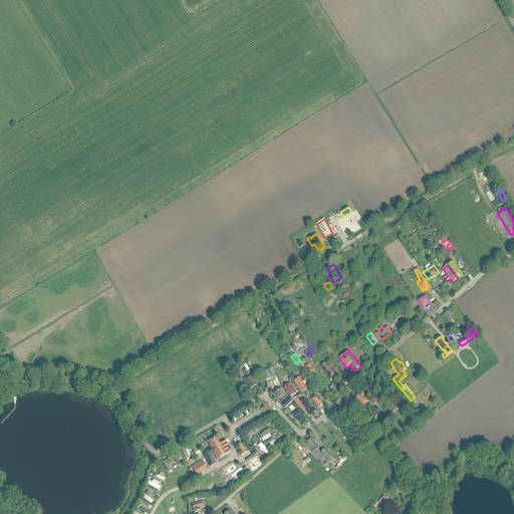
[(326,363),(321,366),(331,381),(338,376),(333,368),(332,369),(330,366),(329,367),(326,363)]
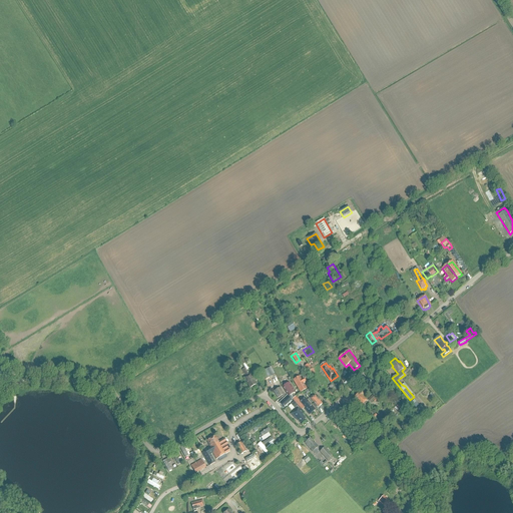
[(271,377),(273,376),(269,368),(265,371),(270,378),(271,377)]
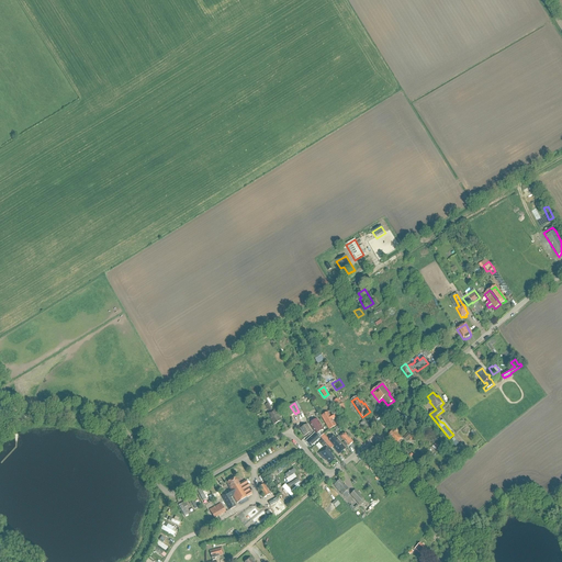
[(268,404),(266,406),(269,413),(267,415),(273,426),(280,422),(273,411),(272,412),(268,404)]
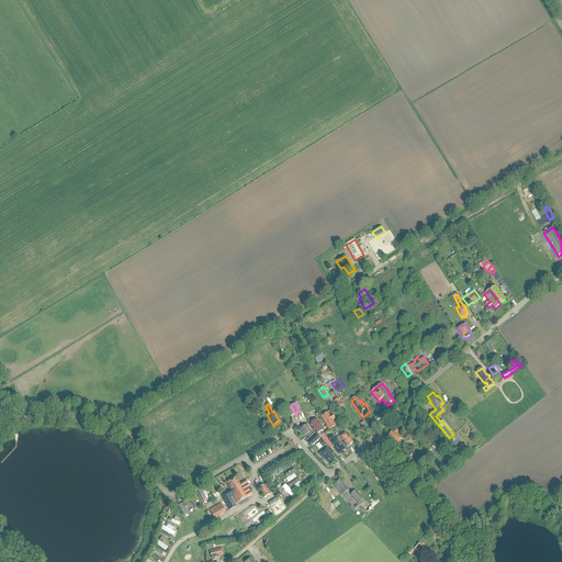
[(328,413),(321,417),(328,430),(336,426),(332,420),(329,416),(328,413)]
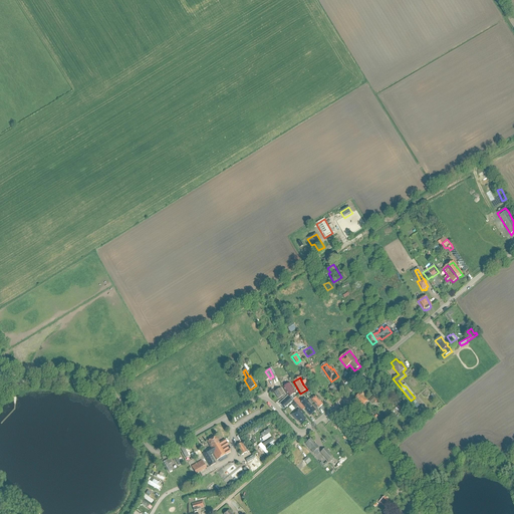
[(289,383),(283,388),(288,398),(289,398),(292,401),(295,398),(293,395),(295,394),(289,383)]
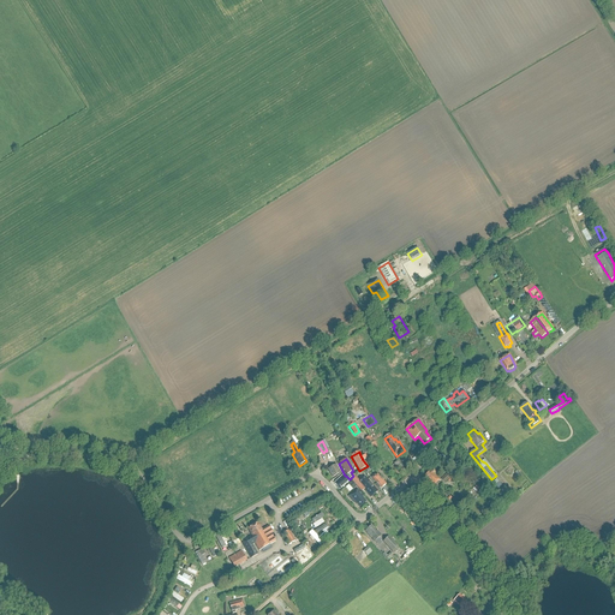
[(333,478),(336,476),(338,477),(341,475),(335,465),(328,470),(333,478)]
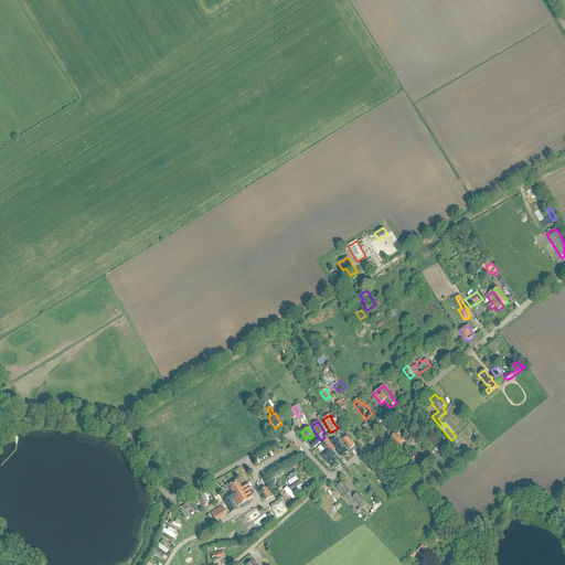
[(395,434),(392,437),(395,440),(394,441),(398,447),(404,441),(400,436),(401,435),(397,432),(395,434)]
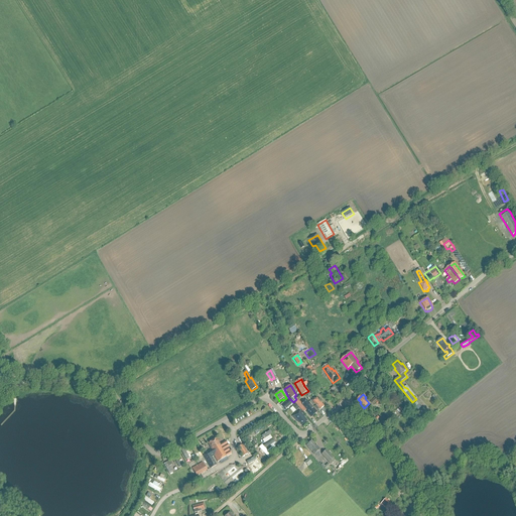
[(288,398),(280,406),(284,411),(293,403),(288,398)]
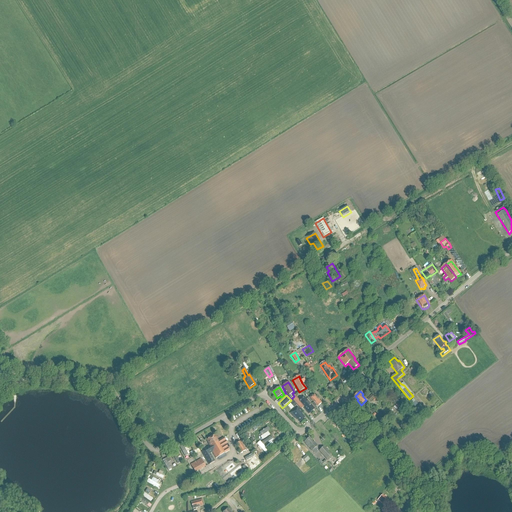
[(322,403),(313,395),(309,398),(318,407),(322,403)]
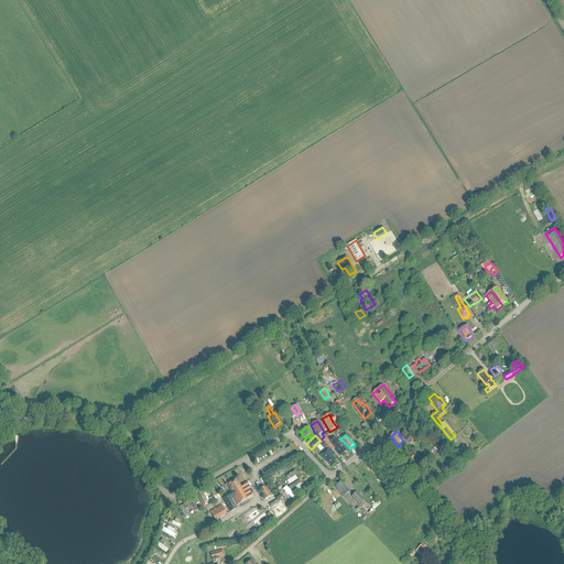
[(324,436),(321,440),(332,452),(334,449),(340,457),(346,452),(336,440),(331,444),(325,436),(324,436)]
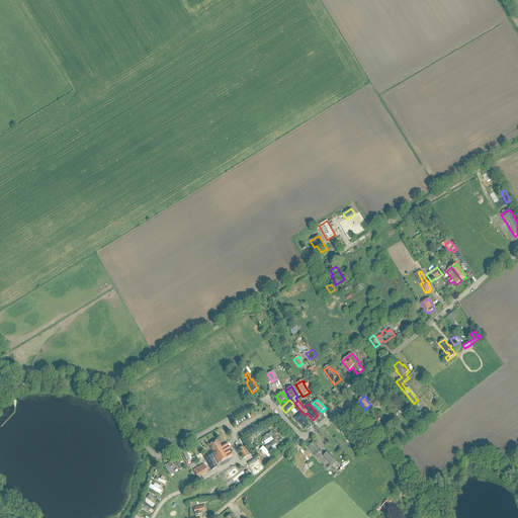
[(300,412),(293,418),(297,424),(298,423),(299,424),(304,428),(309,423),(305,419),(306,418),(300,412)]
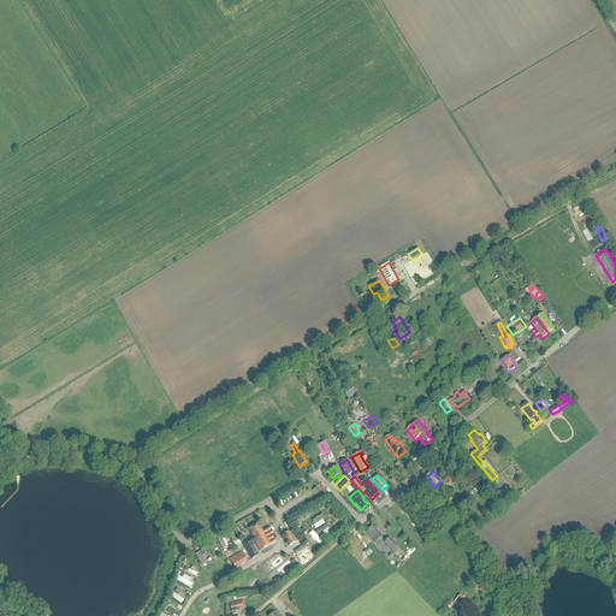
[(248,531),(253,538),(242,544),(252,560),(258,556),(252,545),(255,544),(260,552),(265,550),(266,551),(268,550),(267,548),(276,543),(267,528),(264,531),(262,531),(259,525),(248,531)]
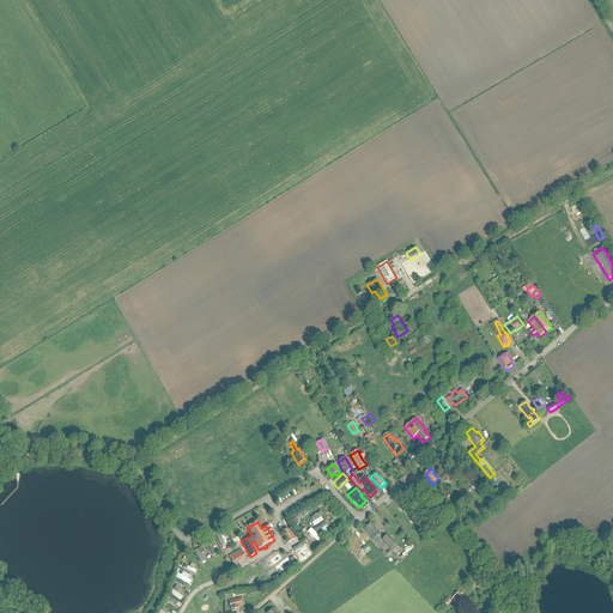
[(366,528),(364,530),(372,540),(374,540),(376,542),(380,539),(377,536),(380,534),(376,529),(375,530),(370,525),(366,528)]
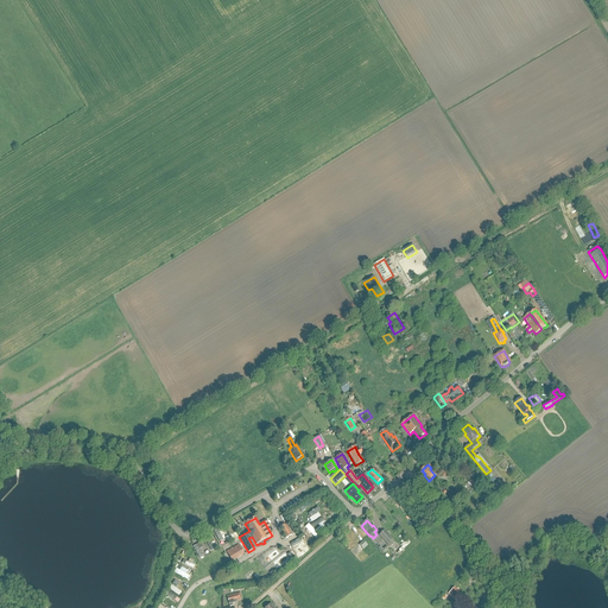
[(285,524),(279,527),(285,538),(291,536),(285,524)]
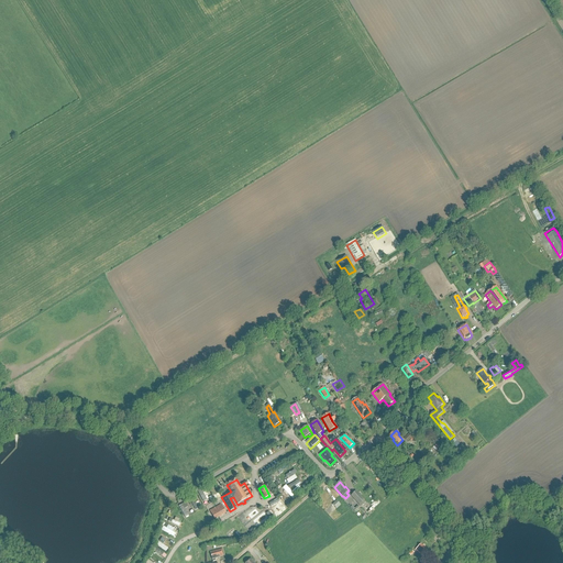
[(355,492),(351,496),(360,507),(366,503),(362,498),(355,492)]
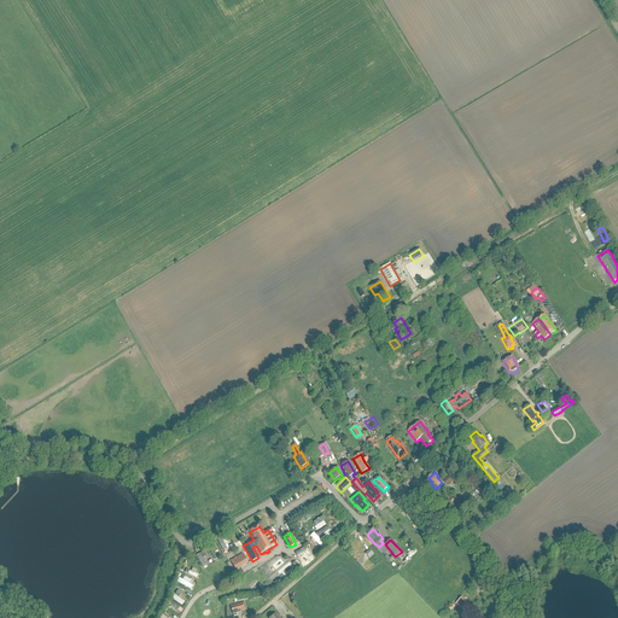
[(214,554),(210,555),(211,557),(205,560),(208,566),(217,561),(214,554)]
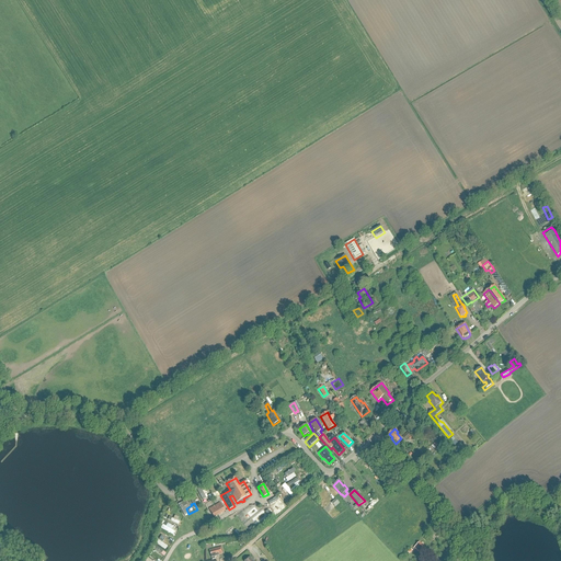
[(209,510),(214,518),(226,512),(220,503),(209,510)]
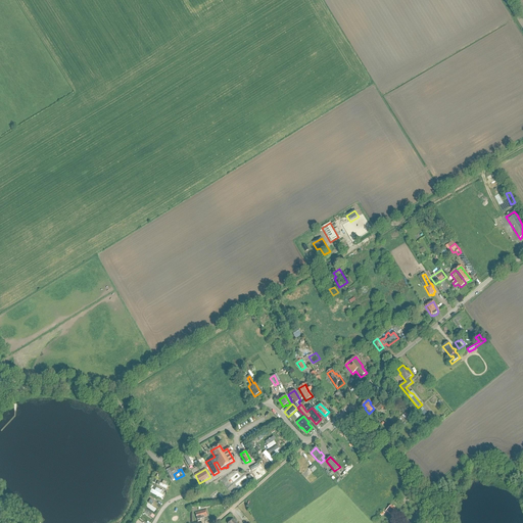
[(162,479),(159,484),(170,488),(173,484),(162,479)]
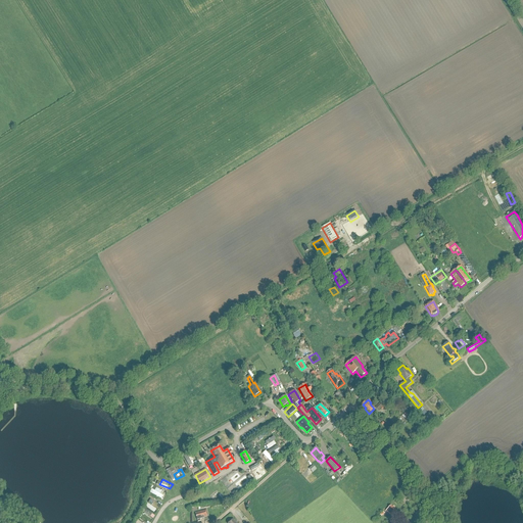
[(158,489),(156,493),(167,497),(169,493),(158,489)]
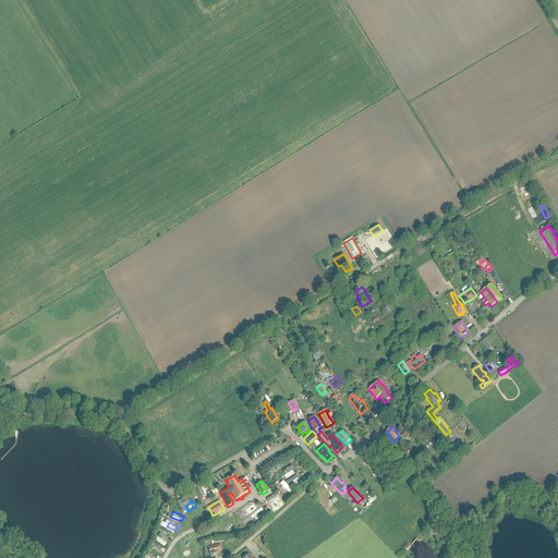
[(417,546),(424,553),(427,548),(421,543),(417,546)]
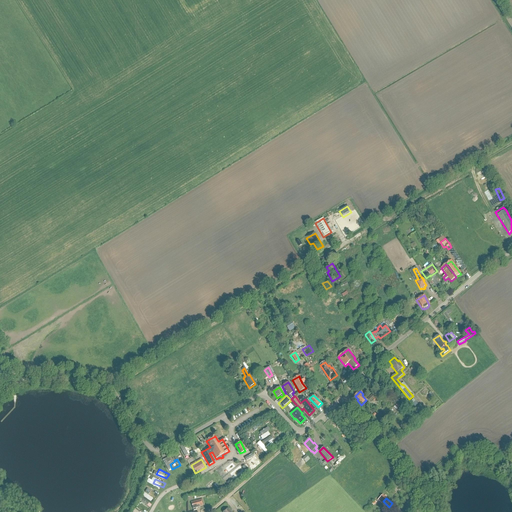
[(201,500),(191,502),(192,507),(193,509),(200,507),(203,506),(201,500)]
